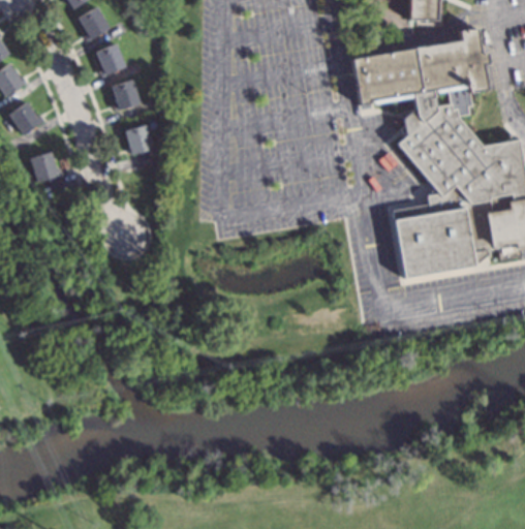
[(87,0),(74,8),(69,0),(87,0)]
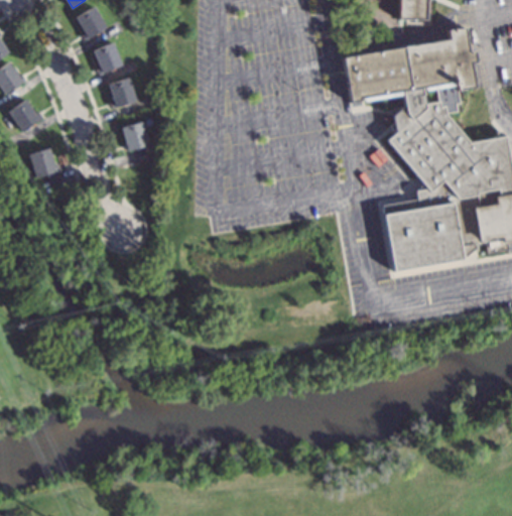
[(427,0),(427,19),(400,18),(400,0),(427,0)]
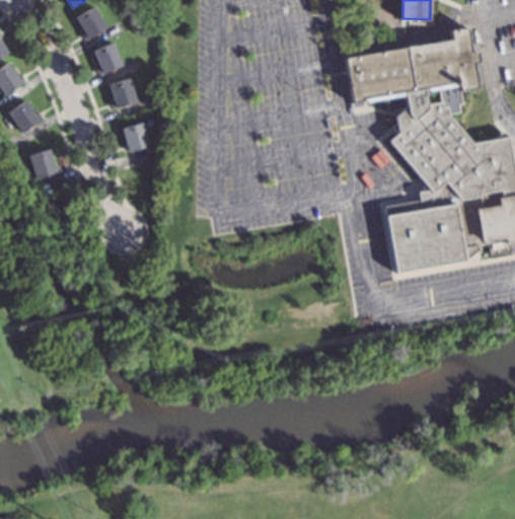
[(108,26),(87,40),(84,34),(87,32),(78,17),(96,6),(108,26)]
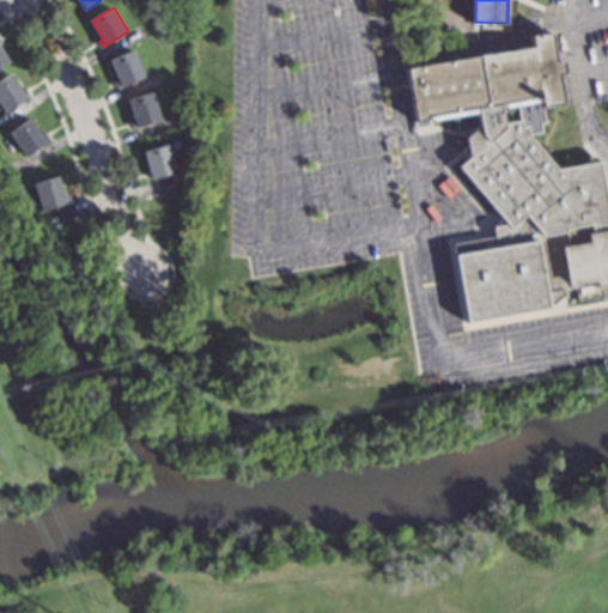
[(553,32),(558,62),(565,61),(569,77),(561,78),(566,107),(547,110),(551,133),(530,137),(559,170),(585,167),(596,157),(607,169),(607,189),(607,297),(579,302),(576,286),(552,309),(468,322),(455,242),(497,236),(494,225),(503,217),(460,165),(469,155),(467,140),(480,128),(478,114),(414,123),(406,68),(534,48),(532,36),(553,32)]
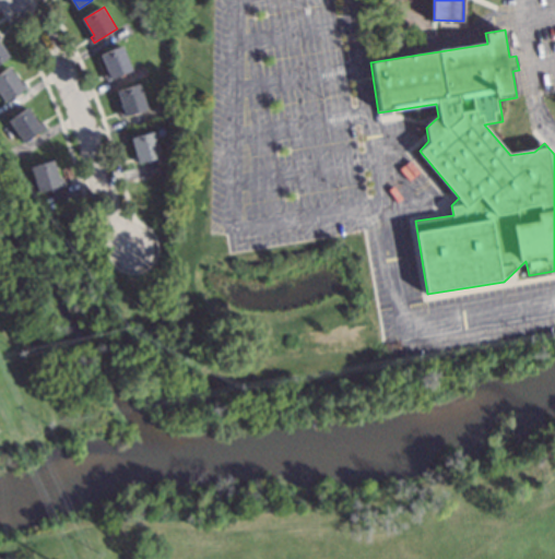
[(0,33),(3,38),(1,39),(12,56),(0,63),(0,33)]
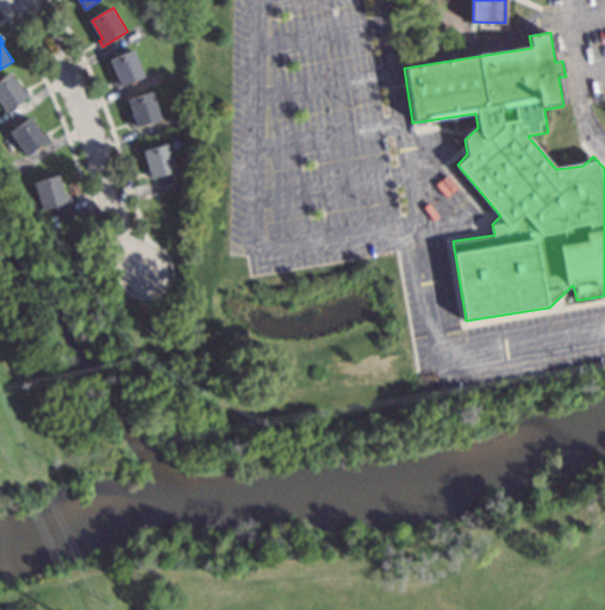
[(147,76),(119,88),(116,81),(120,79),(112,60),(135,50),(147,76)]
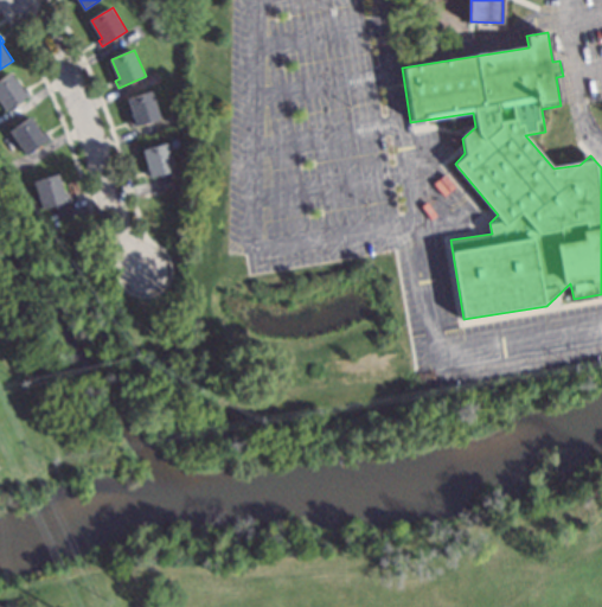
[(24,90),(27,88),(32,94),(7,110),(0,100),(0,81),(13,72),(24,90)]
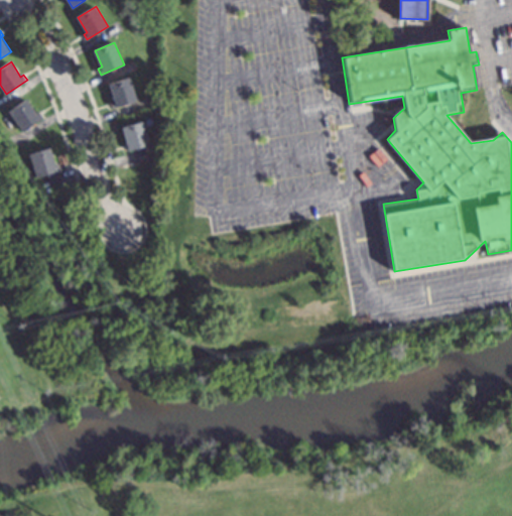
[(138,101),(114,109),(112,102),(115,101),(110,84),(130,77),(138,101)]
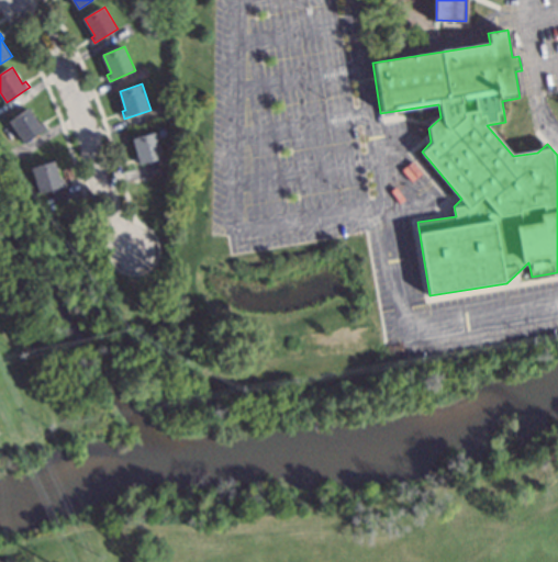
[(42,124),(44,122),(48,127),(26,144),(11,122),(30,108),(42,124)]
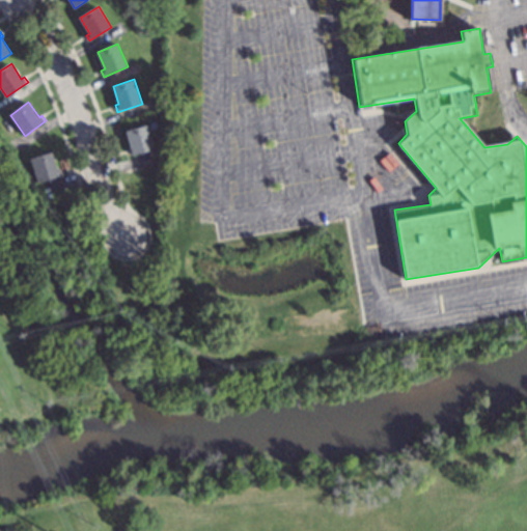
[(155,149),(133,155),(127,131),(148,126),(155,149)]
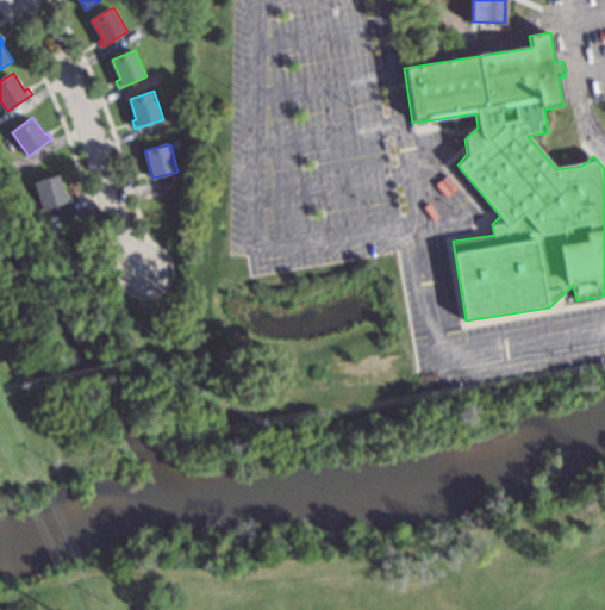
[(66,195),(70,193),(73,203),(44,211),(36,182),(60,175),(66,195)]
